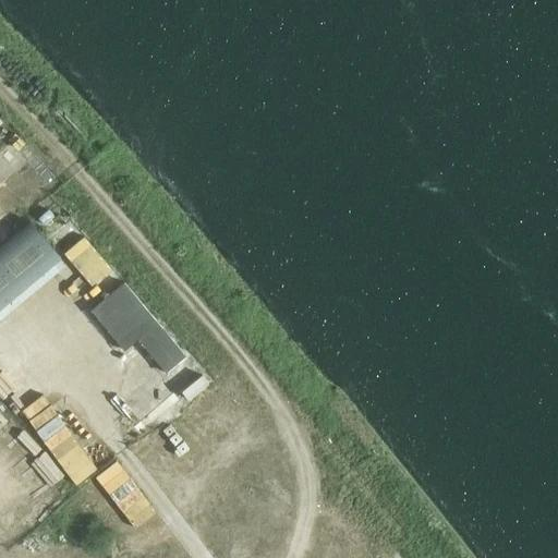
[(0,310),(61,258),(31,221),(0,246),(0,310)]
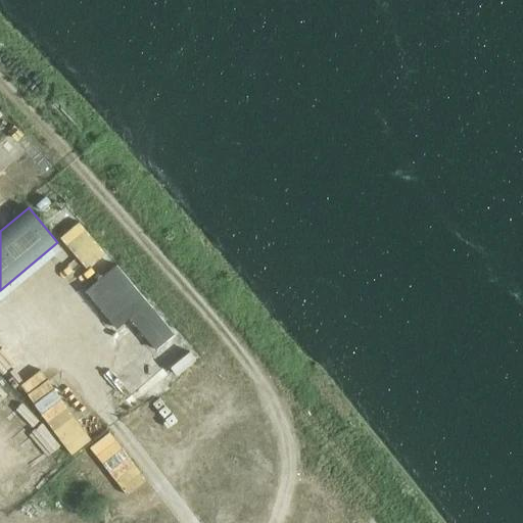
[(66,209),(48,224),(88,271),(105,255),(66,209)]
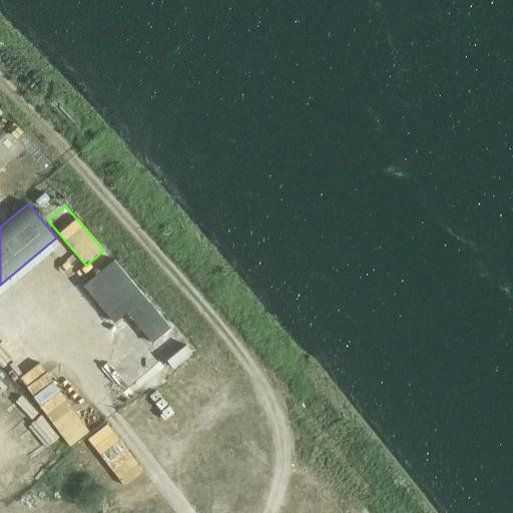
[(116,263),(86,289),(118,327),(130,317),(152,344),(171,329),(116,263)]
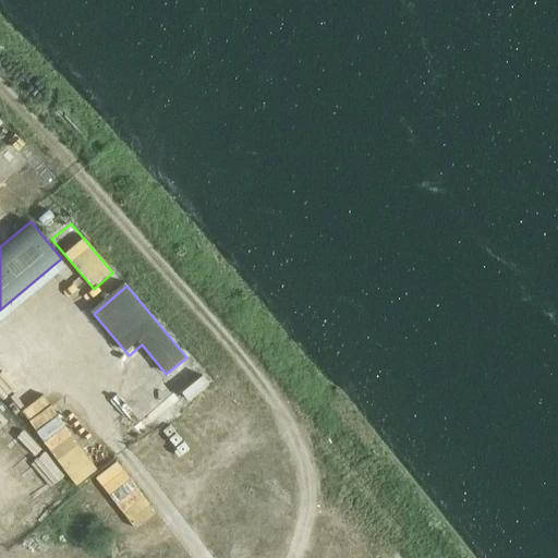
[(177,400),(161,383),(122,415),(137,433),(177,400)]
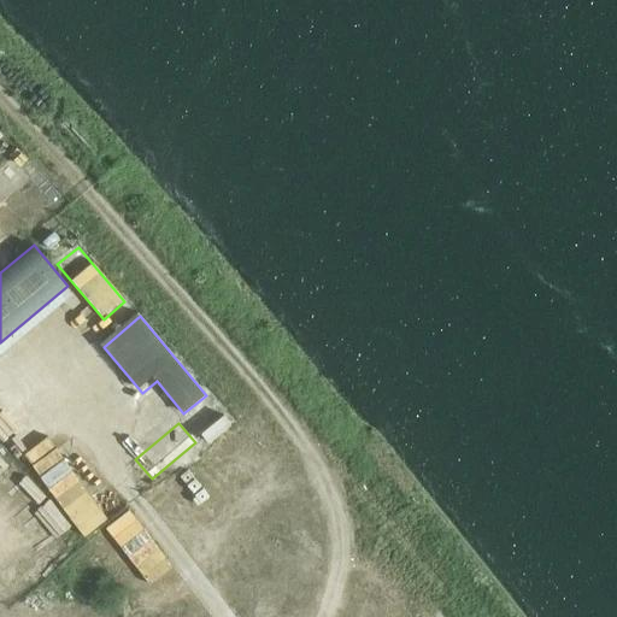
[(111,519),(64,465),(42,485),(88,539),(111,519)]
